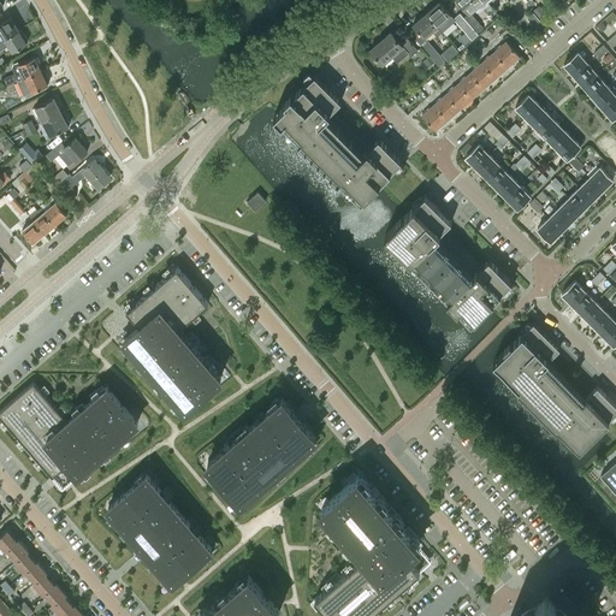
[(449,16),(451,13),(439,0),(426,12),(443,30),(454,21),(449,16)]
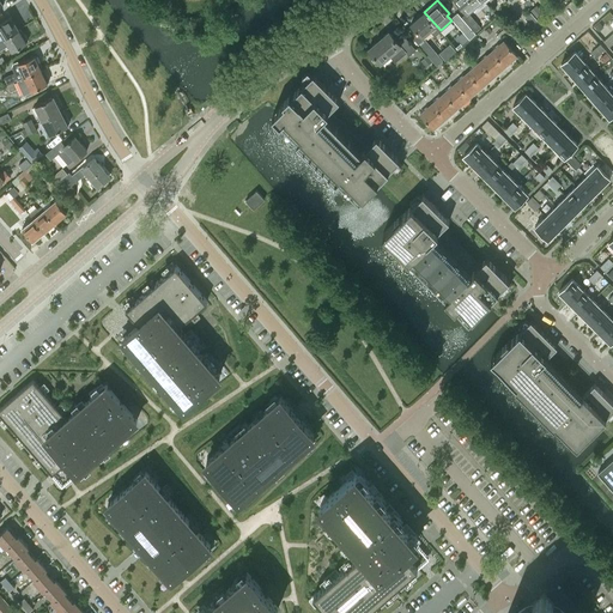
[(456,0),(468,12),(480,0),(456,0)]
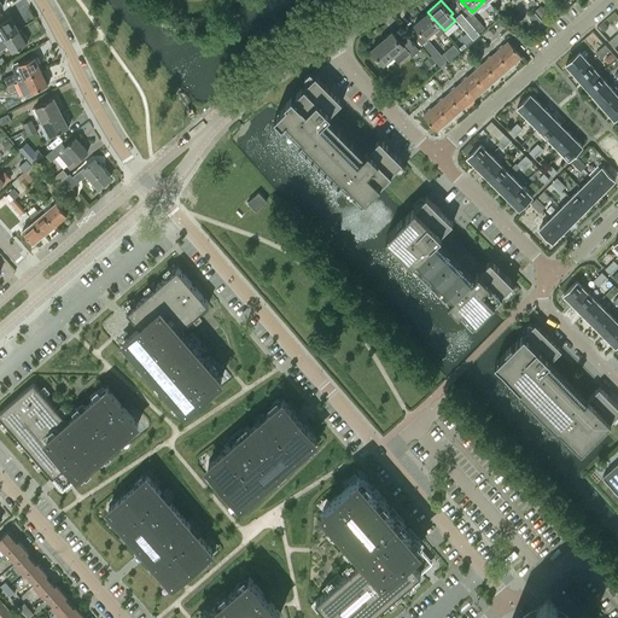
[(542,16),(547,11),(541,5),(535,10),(542,16)]
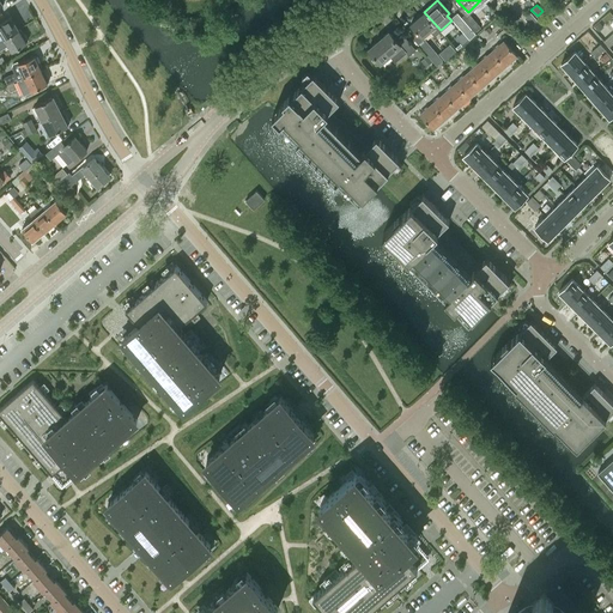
[(435,36),(441,30),(424,12),(411,23),(423,36),(430,30),(435,36)]
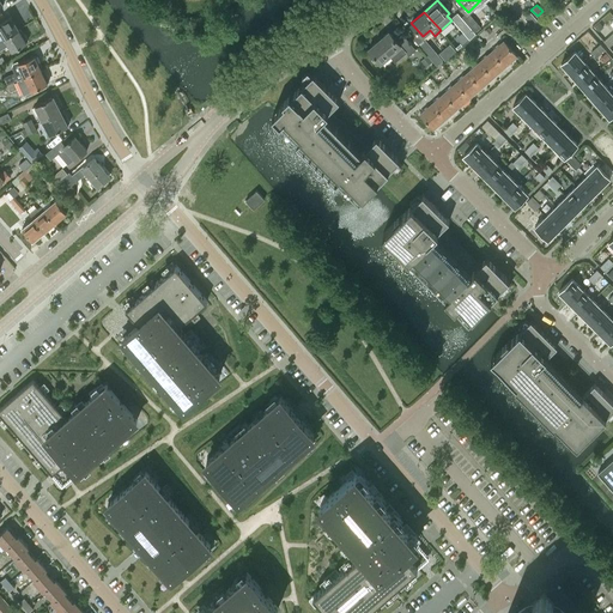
[(463,31),(469,25),(457,12),(451,18),(463,31)]
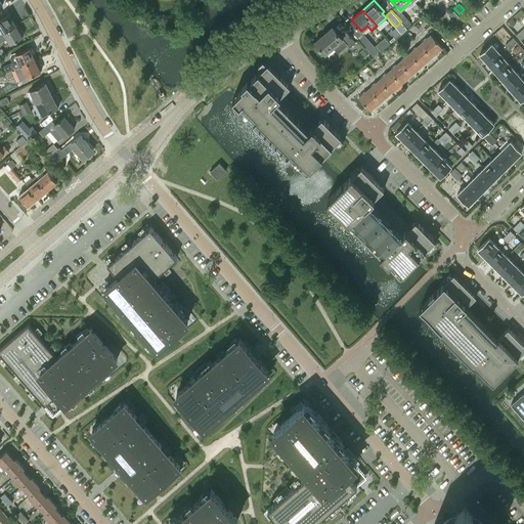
[(406,28),(411,24),(401,12),(396,16),(406,28)]
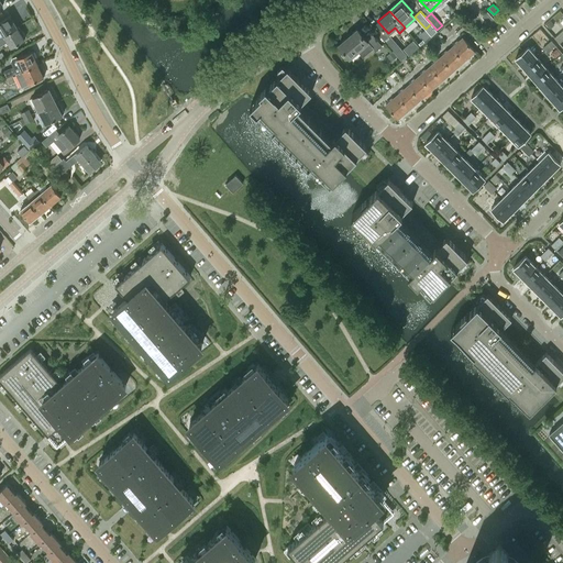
[(0,36),(4,34),(18,26),(10,14),(0,20),(0,36)]
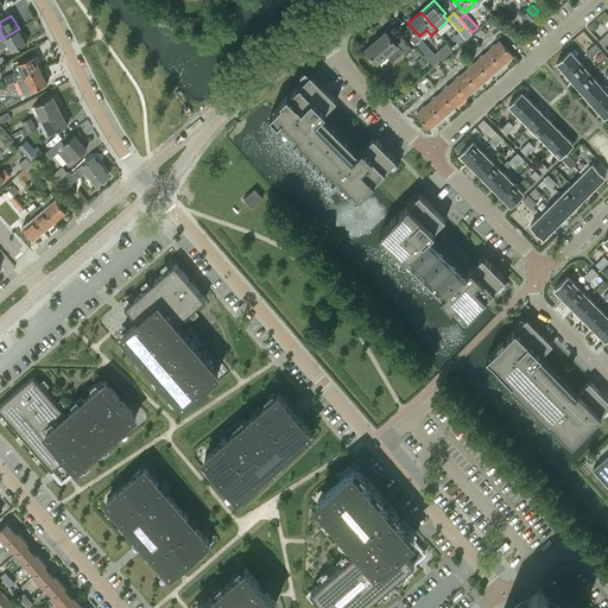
[(5,37),(0,39),(0,49),(8,44),(12,51),(26,42),(29,39),(24,33),(21,35),(19,29),(5,37)]
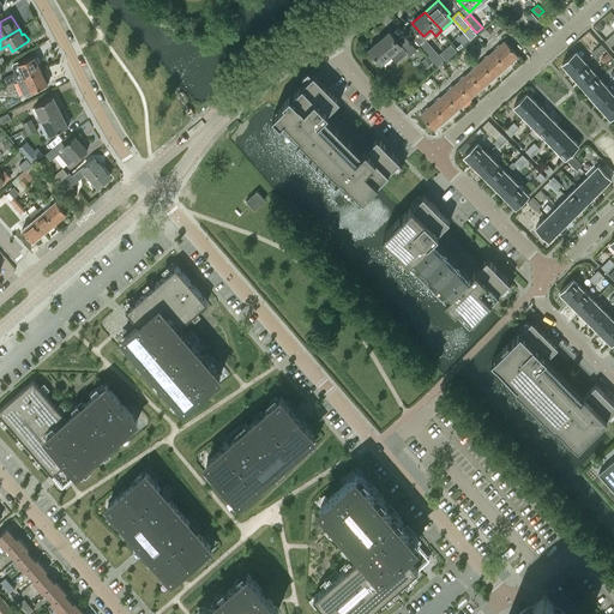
[(399,42),(390,31),(369,49),(374,56),(372,59),(377,64),(380,62),(381,64),(391,55),(396,61),(407,52),(409,55),(416,49),(405,37),(399,42)]
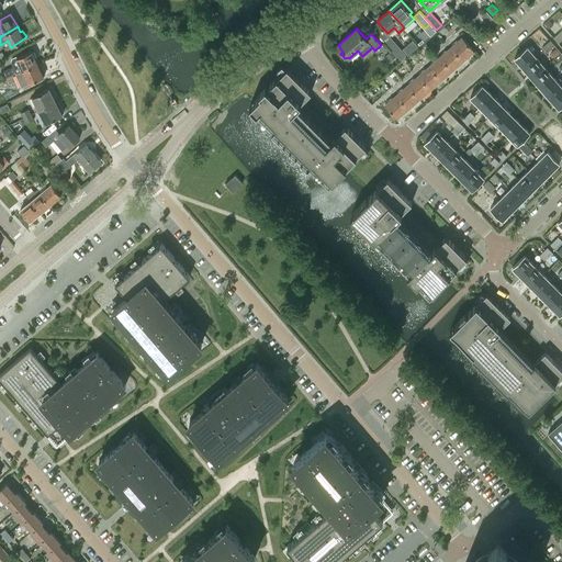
[(401,59),(406,55),(390,37),(385,42),(392,49),(397,55),(401,59)]
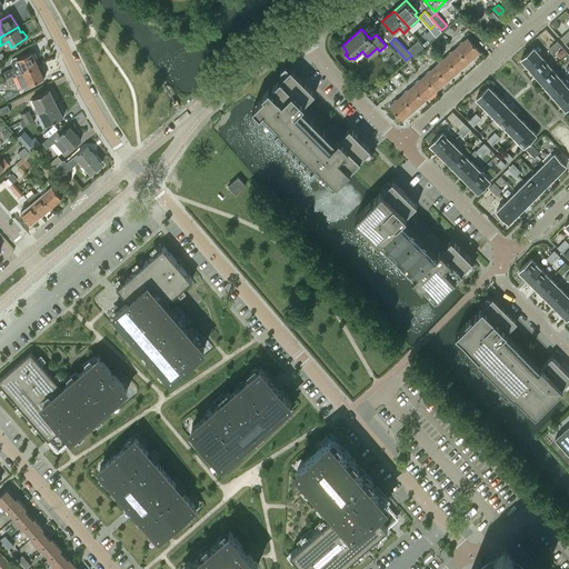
[(469,62),(480,52),(468,38),(457,48),(469,62)]
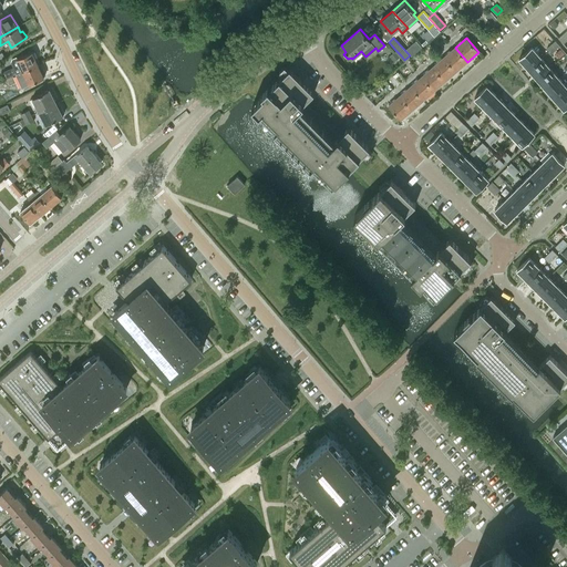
[(416,40),(406,49),(413,55),(422,47),(416,40)]
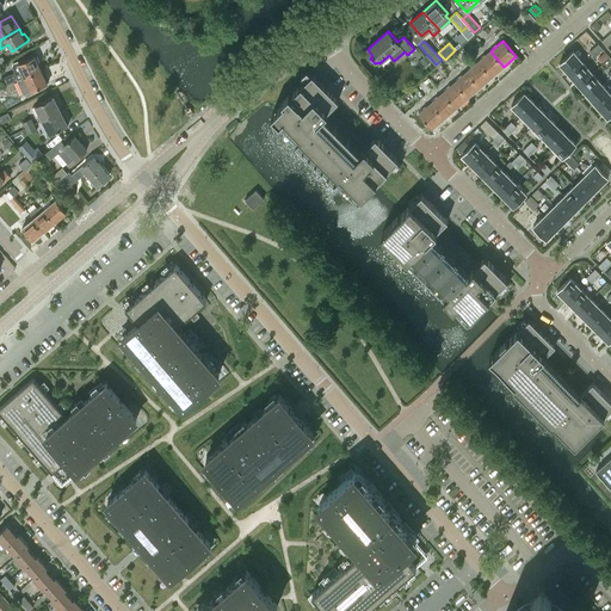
[(492,76),(504,67),(491,51),(479,62),(492,76)]
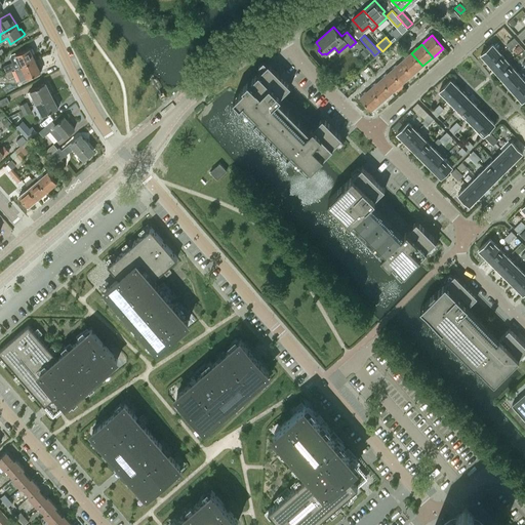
[(489,64),(500,53),(492,44),(481,54),(489,64)]
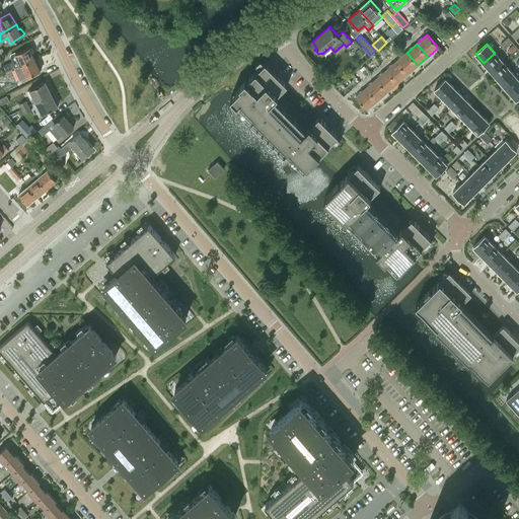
[(361,56),(367,51),(362,46),(357,51),(361,56)]
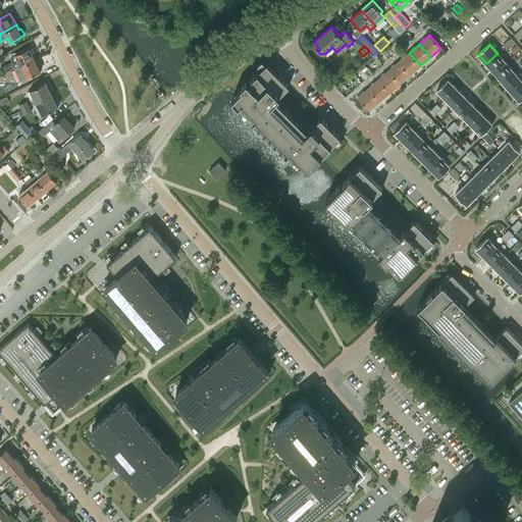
[(12,61),(3,66),(6,72),(12,69),(15,68),(15,67),(21,65),(21,66),(35,59),(30,47),(15,53),(15,52),(11,53),(10,56),(12,61)]
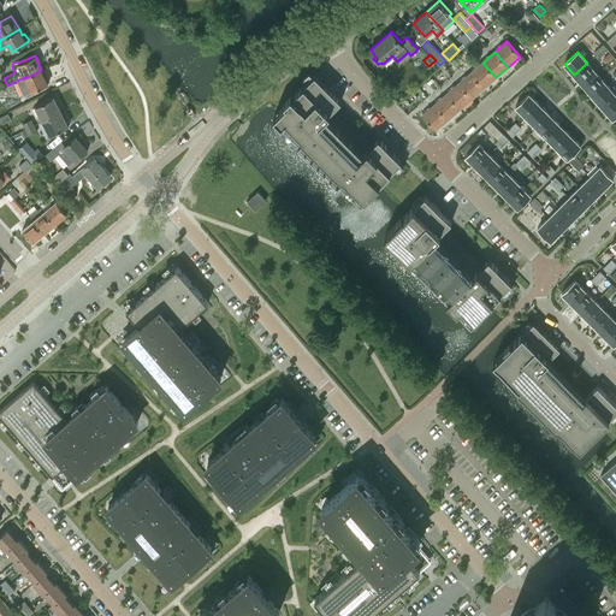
[(484,88),(496,77),(483,63),(471,72),(484,88)]
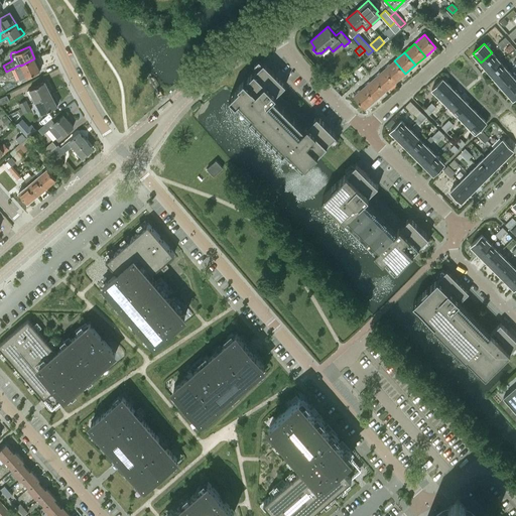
[(492,52),(481,62),(489,72),(500,61),(493,52),(492,52)]
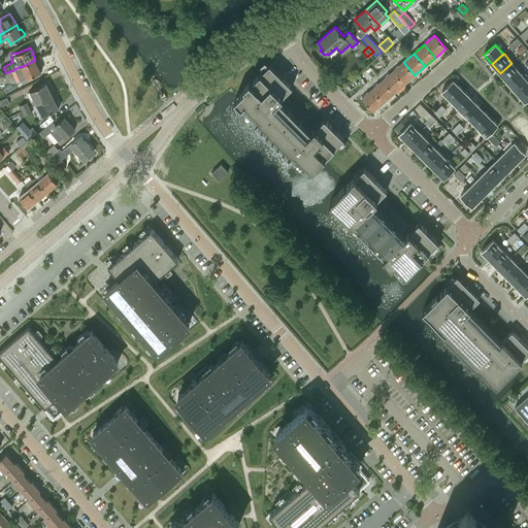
[(15,68),(21,80),(27,77),(41,71),(40,71),(42,70),(40,65),(40,64),(38,65),(35,60),(22,67),(22,66),(15,68)]
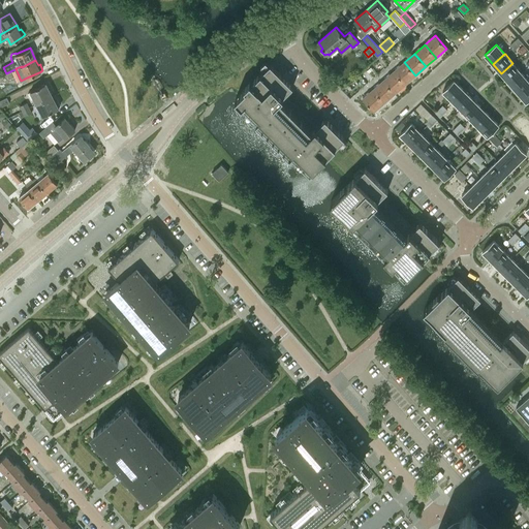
[(296,83),(282,69),(273,60),(238,96),(236,97),(257,119),(256,121),(290,155),(291,153),(310,173),(324,158),(348,134),(328,115),(318,124),(286,92),(296,83)]
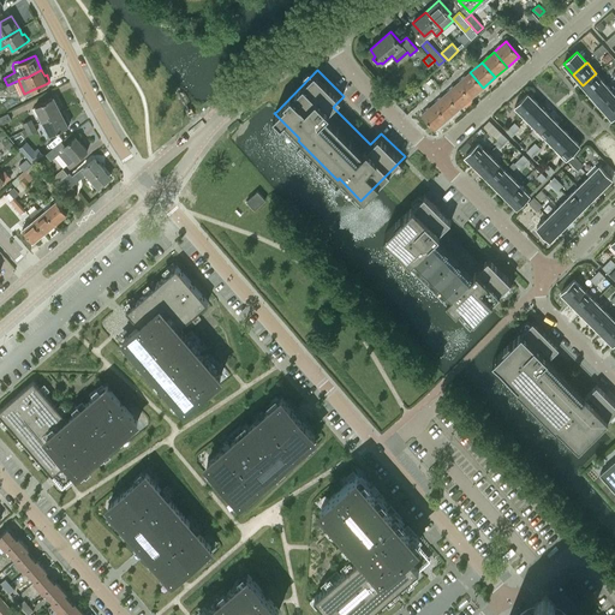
[(471,99),(483,88),(470,72),(458,83),(471,99)]
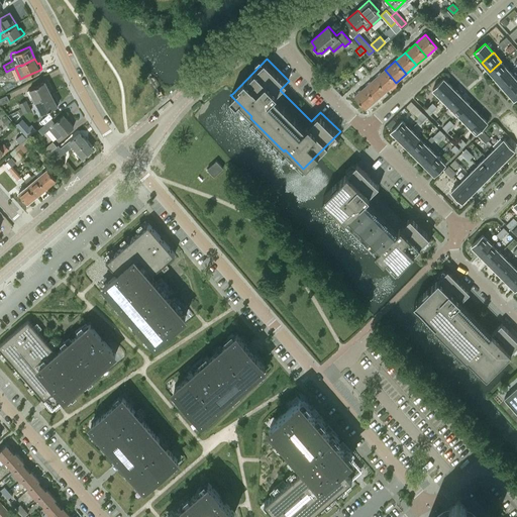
[(498,81),(509,71),(501,62),(490,72),(498,81)]
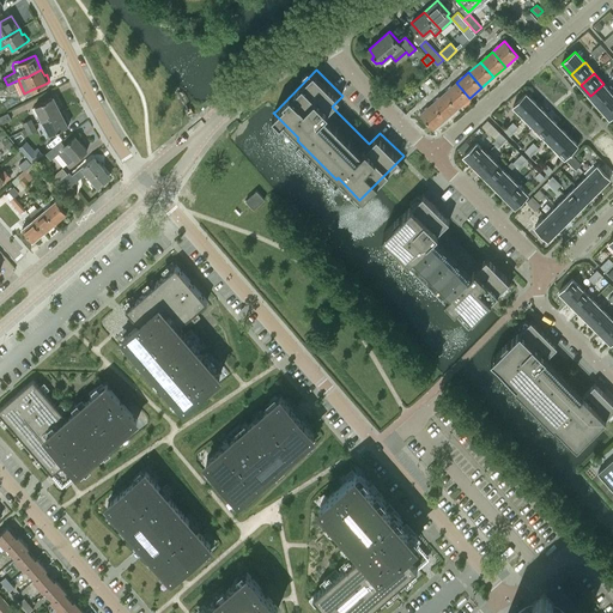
[(14,82),(7,85),(11,91),(17,89),(14,82)]
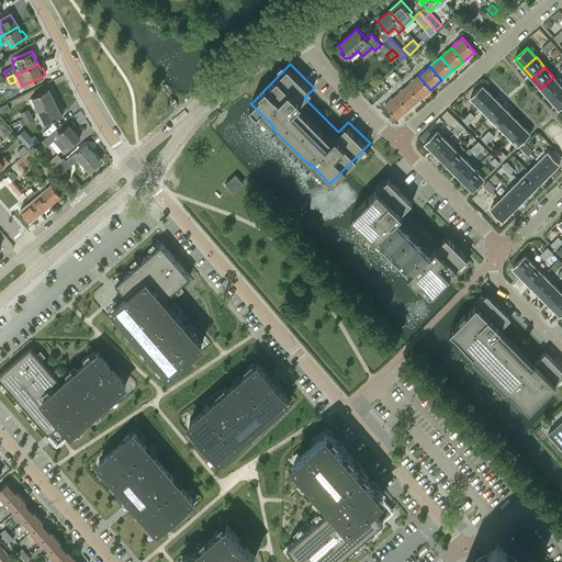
[(419,99),(430,90),(418,76),(407,86),(419,99)]
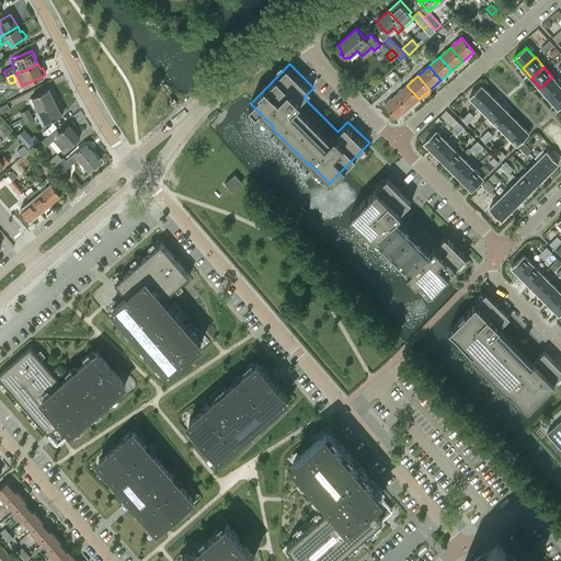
[(549,98),(560,87),(552,77),(540,88),(549,98)]
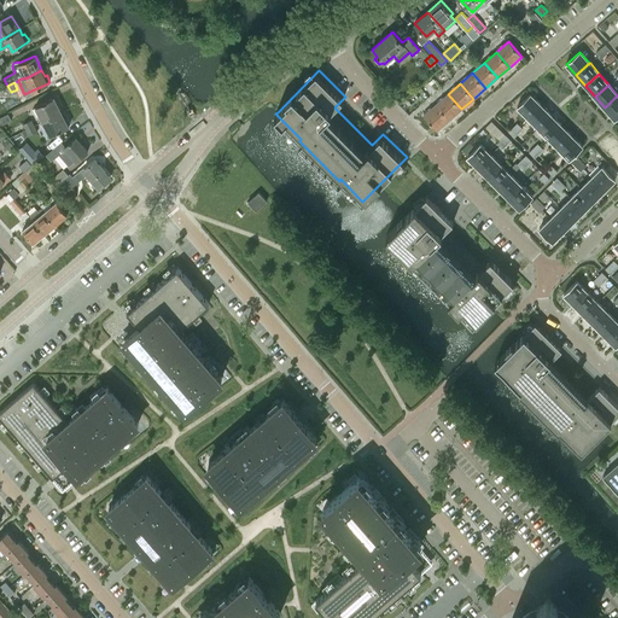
[(528,117),(541,104),(530,93),(517,106),(528,117)]
